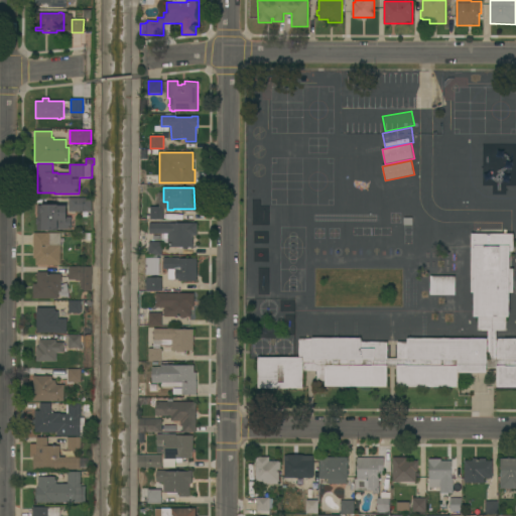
[(92,199),(92,212),(69,212),(70,199),(92,199)]
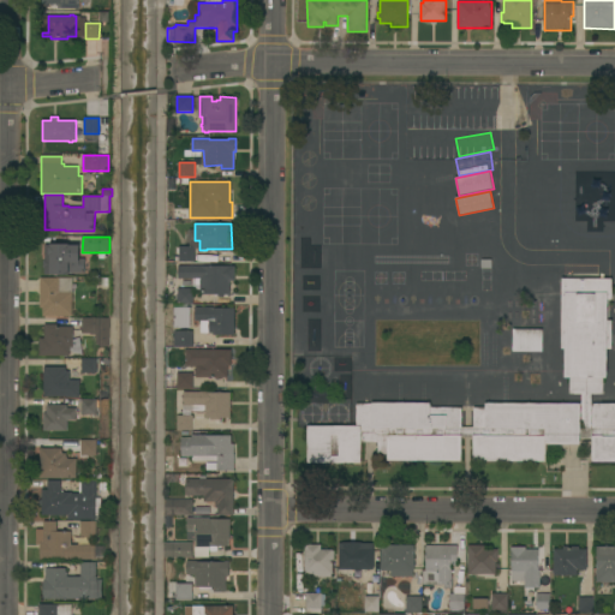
[(79,260),(85,260),(85,274),(70,274),(70,275),(45,275),(45,244),(70,244),(70,245),(81,245),(79,260)]
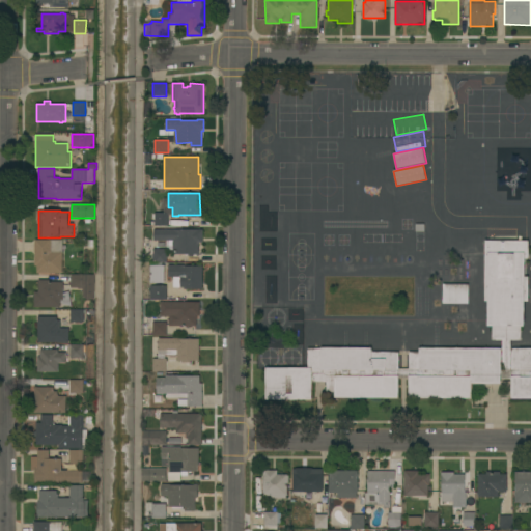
[(169,213),(169,226),(155,226),(155,213),(169,213)]
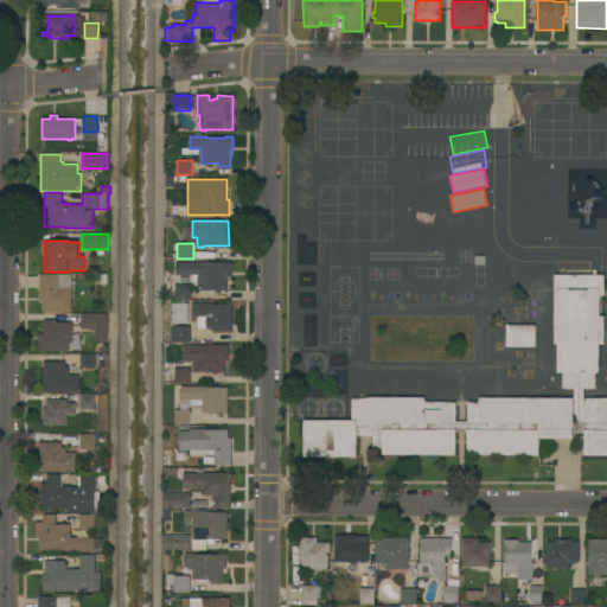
[(231,263),(231,278),(227,278),(227,291),(222,291),(222,293),(216,293),(216,291),(198,291),(198,275),(176,275),(177,262),(231,263)]
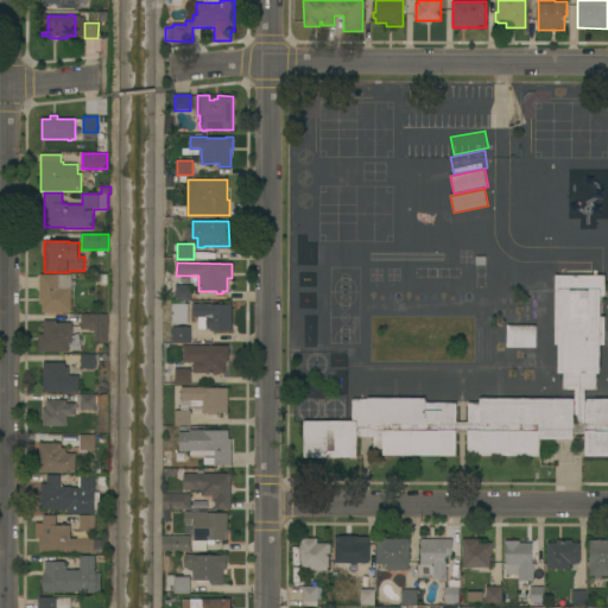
[(71,312),(42,312),(42,304),(39,304),(39,274),(71,276),(71,312)]
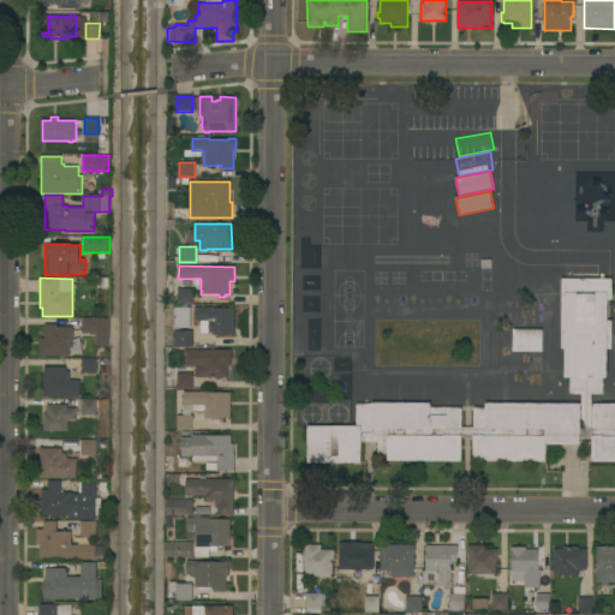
[(613,279),(613,300),(608,299),(608,321),(613,321),(613,350),(608,348),(608,377),(603,377),(603,394),(591,394),(591,404),(614,404),(614,461),(592,461),(592,439),(580,439),(580,445),(547,445),(547,461),(473,461),(473,437),(461,437),(461,461),(388,461),(388,455),(377,455),(377,443),(362,443),(360,464),(308,464),(308,427),(356,427),(356,404),(371,404),(371,402),(430,402),(430,407),(461,407),(461,428),(473,428),(473,407),(485,407),(485,404),(581,404),(581,394),(569,394),(569,377),(565,377),(566,350),(561,350),(562,279),(613,279)]
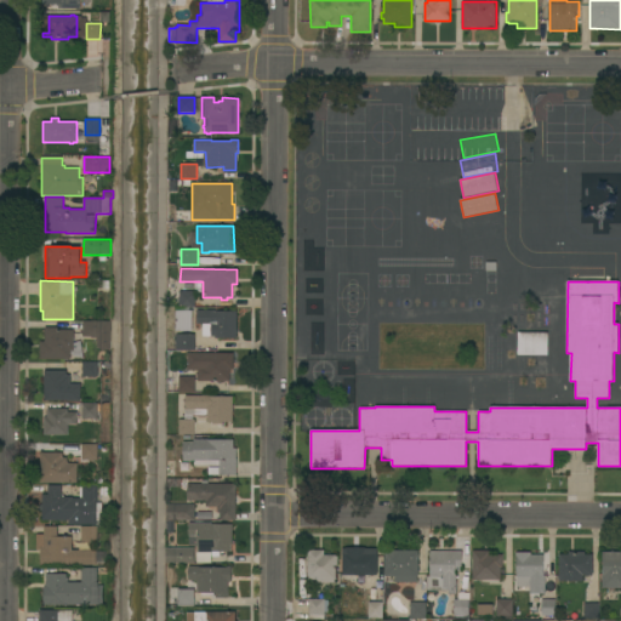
[(195,291),(195,307),(189,307),(189,311),(193,311),(193,331),(176,331),(176,307),(180,307),(180,306),(174,306),(174,294),(180,294),(180,291),(195,291)]
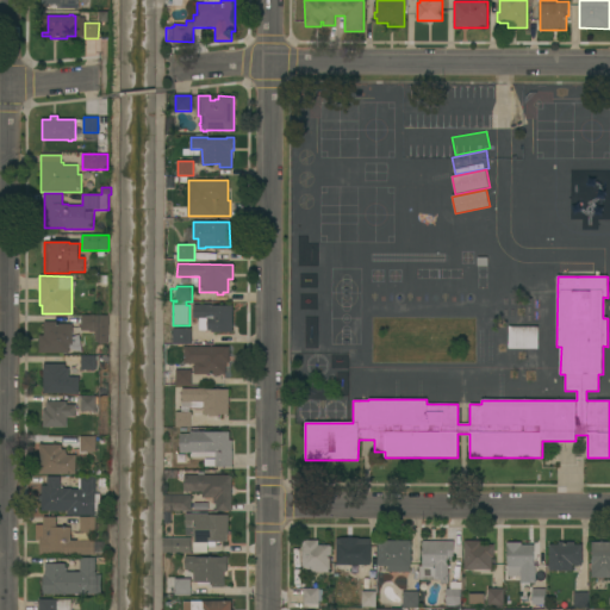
[(232,332),(211,332),(211,330),(207,330),(207,318),(194,318),(194,305),(213,305),(213,306),(232,306),(232,332)]
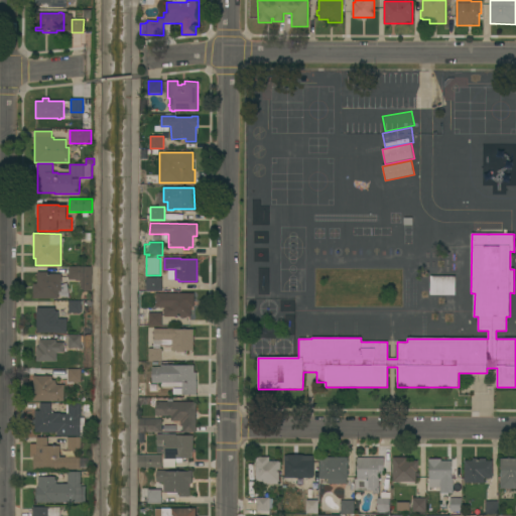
[(92,267),(92,291),(84,291),(81,288),(81,280),(70,280),(70,267),(92,267)]
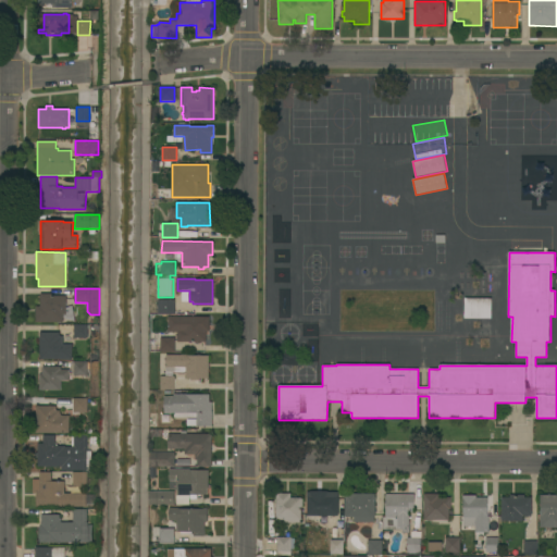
[(36,322),(36,307),(40,307),(40,294),(52,294),(52,296),(66,296),(66,308),(73,306),(75,322),(63,318),(63,322),(36,322)]
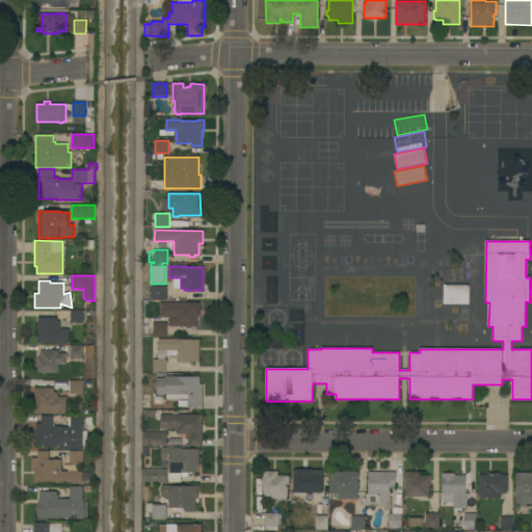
[(470,285),(470,304),(443,304),(443,285),(470,285)]
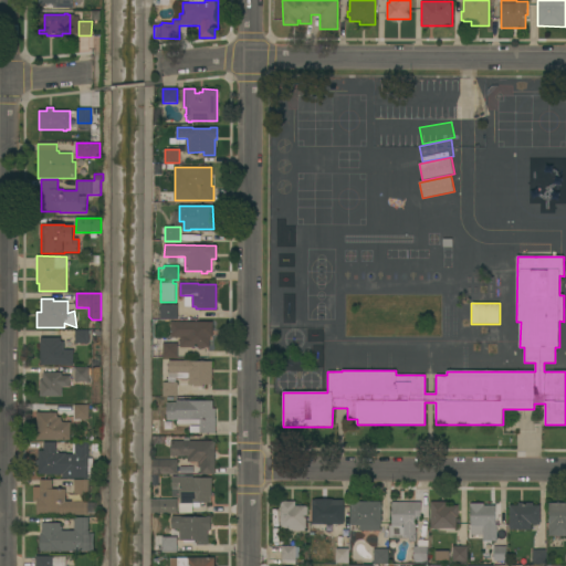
[(178,318),(160,318),(160,304),(178,305),(178,318)]
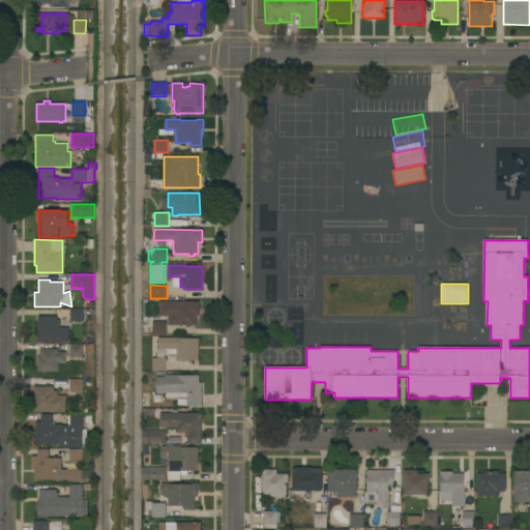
[(200,301),(200,316),(196,316),(196,326),(192,325),(192,327),(185,327),(185,325),(169,325),(169,317),(159,317),(160,301),(200,301)]
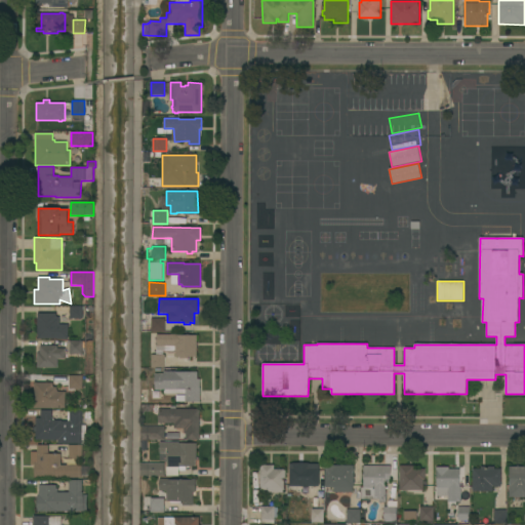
[(83,307),(83,319),(70,319),(70,307),(83,307)]
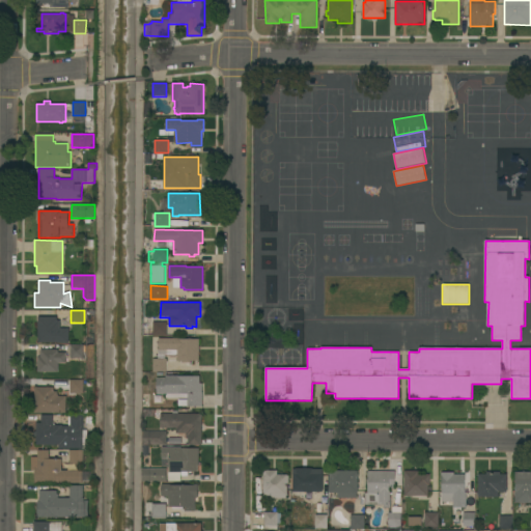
[(37,317),(57,317),(57,320),(60,320),(60,329),(70,329),(70,342),(37,342),(37,317)]
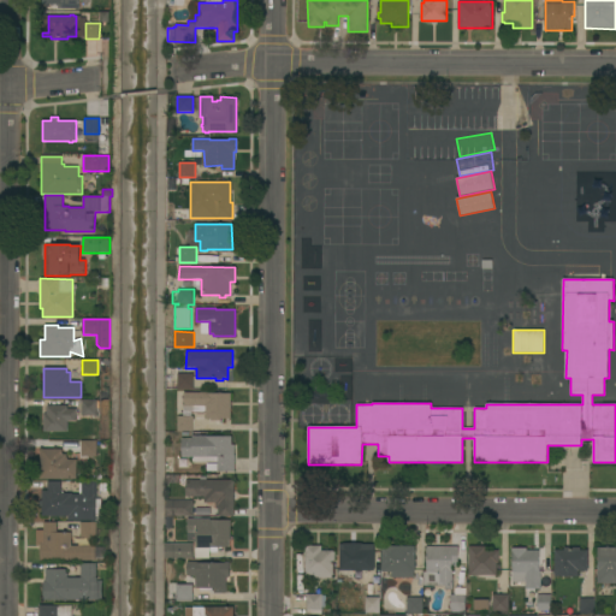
[(194,390),(178,390),(178,379),(175,379),(175,375),(178,375),(178,373),(194,373),(194,390)]
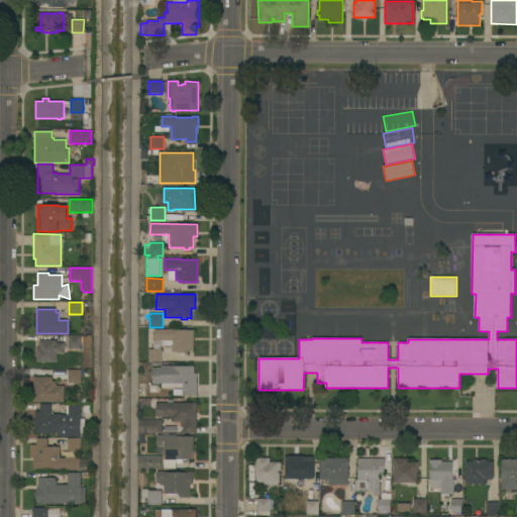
[(194,351),(185,351),(185,353),(180,353),(180,351),(173,351),(173,346),(163,346),(163,340),(154,340),(154,329),(174,329),(174,330),(194,330),(194,351)]
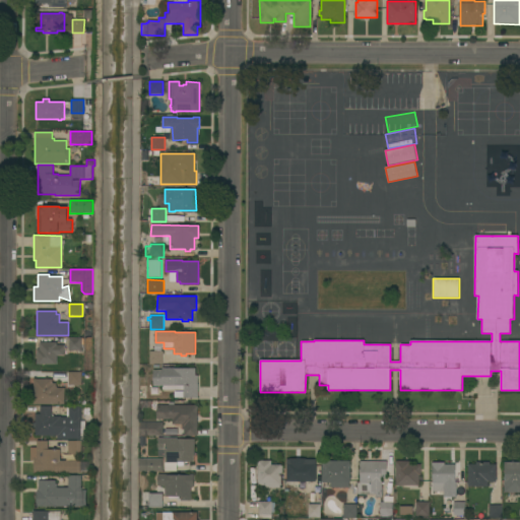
[(82,338),(82,339),(84,339),(84,345),(82,345),(82,351),(69,351),(69,337),(82,338)]
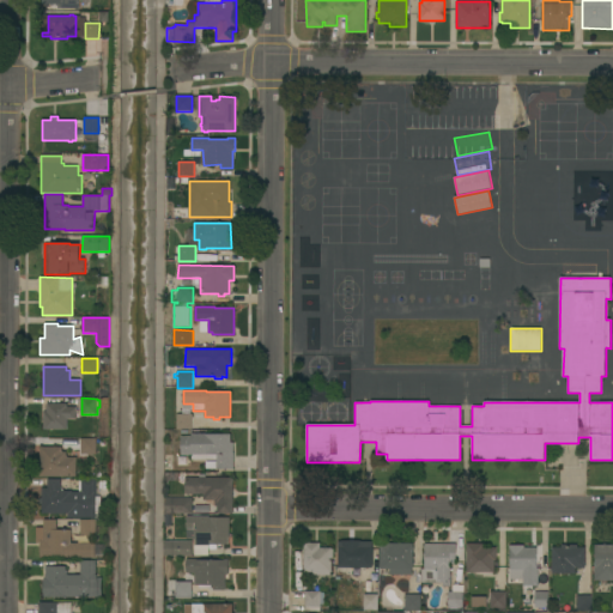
[(67,404),(67,407),(76,407),(76,419),(67,419),(67,430),(43,430),(43,412),(47,412),(47,404),(67,404)]
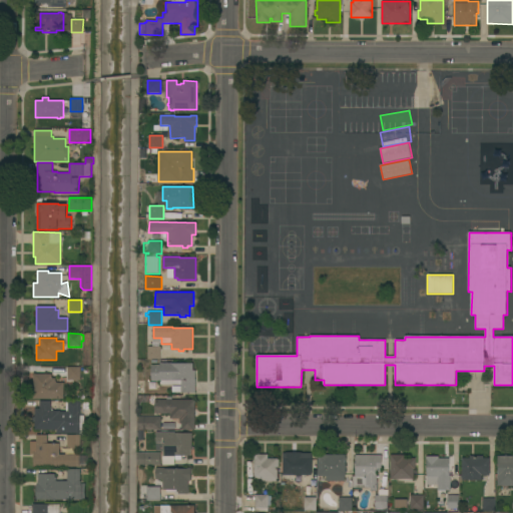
[(161,360),(147,360),(148,347),(161,347),(161,360)]
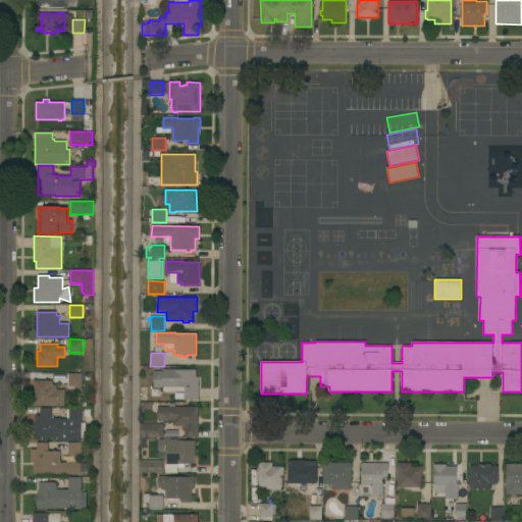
[(154,372),(162,372),(162,369),(174,369),(174,370),(197,370),(197,377),(199,377),(199,386),(199,400),(174,400),(175,393),(185,394),(185,392),(163,392),(163,387),(154,387),(154,372)]
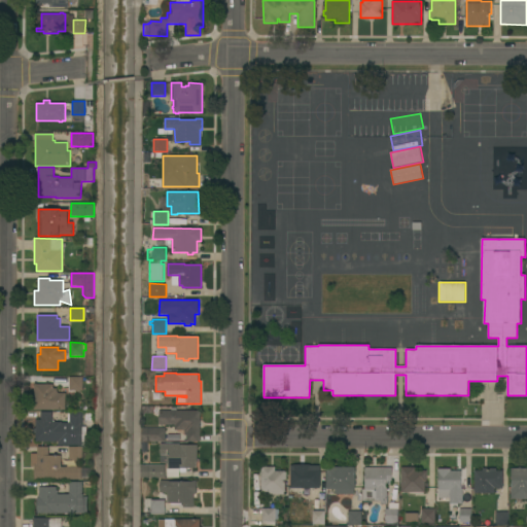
[(70,391),(70,377),(83,377),(83,391),(70,391)]
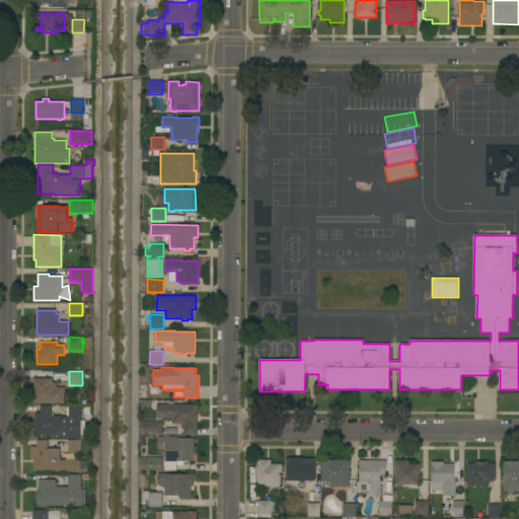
[(53,378),(53,383),(56,383),(56,386),(57,386),(57,387),(65,387),(65,403),(33,403),(33,378),(53,378)]
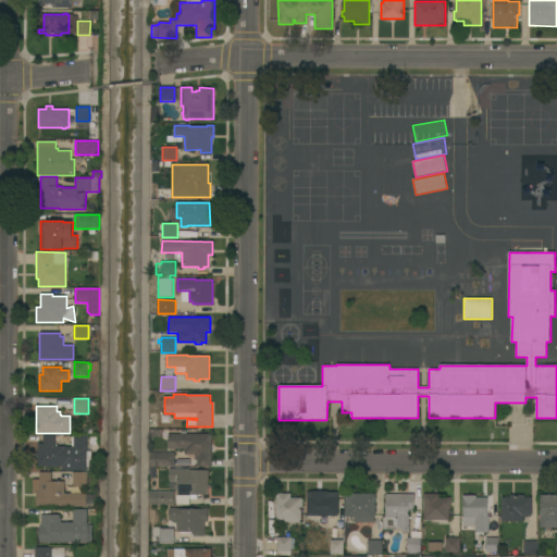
[(212,467),(197,467),(197,459),(195,459),(195,455),(185,455),(185,449),(169,449),(169,434),(181,434),(181,431),(186,431),(186,434),(212,434),(212,467)]
